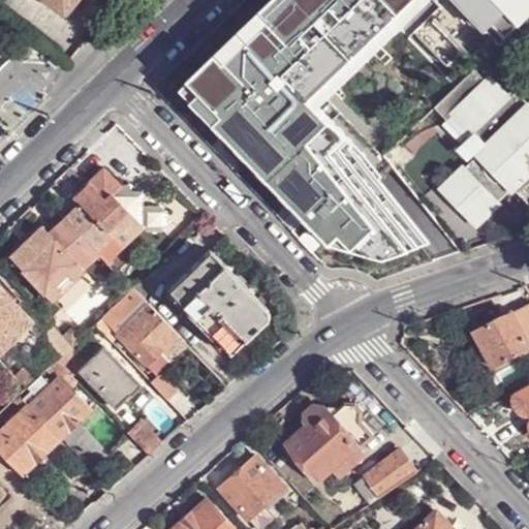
[(49,0),(61,9),(68,0),(49,0)]
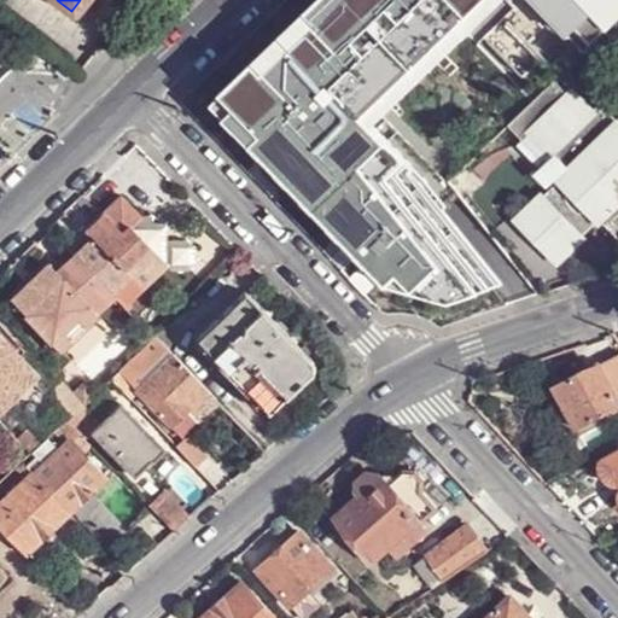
[(336,0),(319,0),(215,100),(234,120),(243,111),(233,100),(336,0)]
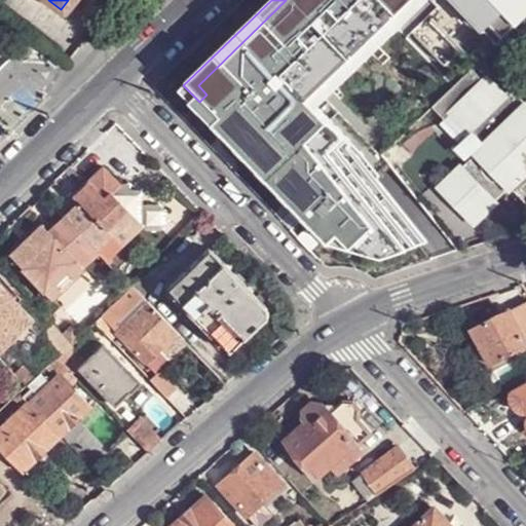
[(286,0),(198,85),(207,95),(199,102),(332,240),(342,230),(355,243),(368,231),(377,240),(374,243),(385,255),(422,242),(372,181),(357,159),(366,152),(320,104),(350,74),(342,65),(408,0),(286,0)]
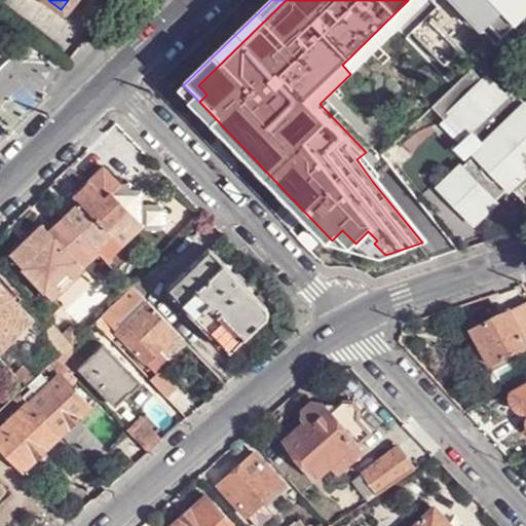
[(408,0),(342,65),(350,74),(426,0),(408,0)]
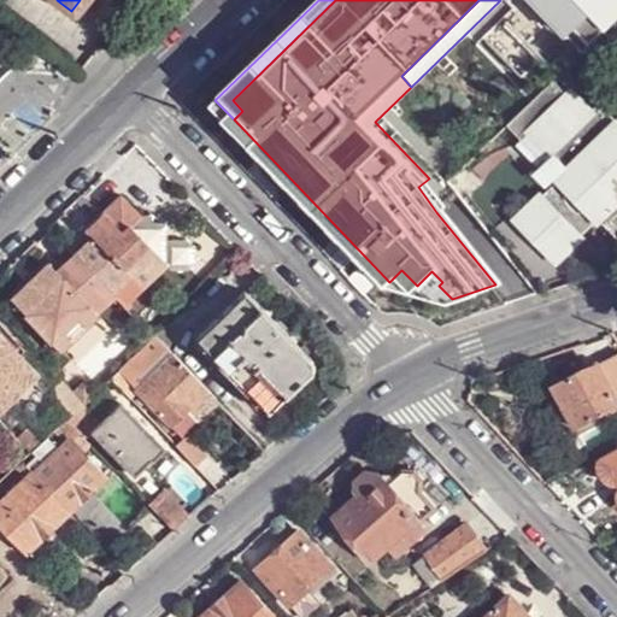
[(616,0),(538,0),(568,29),(560,36),(576,52),(583,46),(591,53),(616,28),(616,0)]
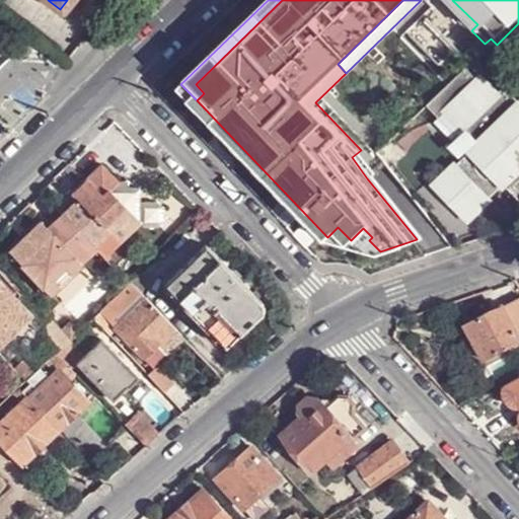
[(0,59),(13,47),(15,47),(29,27),(0,6),(0,59)]
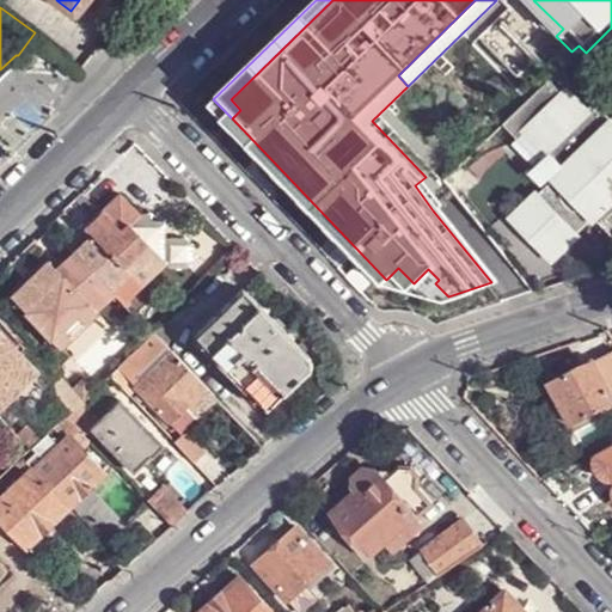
[(549,81),(505,127),(519,141),(531,130),(549,148),(536,160),(551,175),(562,175),(561,184),(551,184),(515,220),(552,259),(589,224),(589,215),(599,215),(599,224),(604,220),(611,227),(611,197),(600,185),(595,185),(595,176),(607,165),(611,165),(611,129),(609,129),(609,120),(594,104),(582,115),(549,81)]
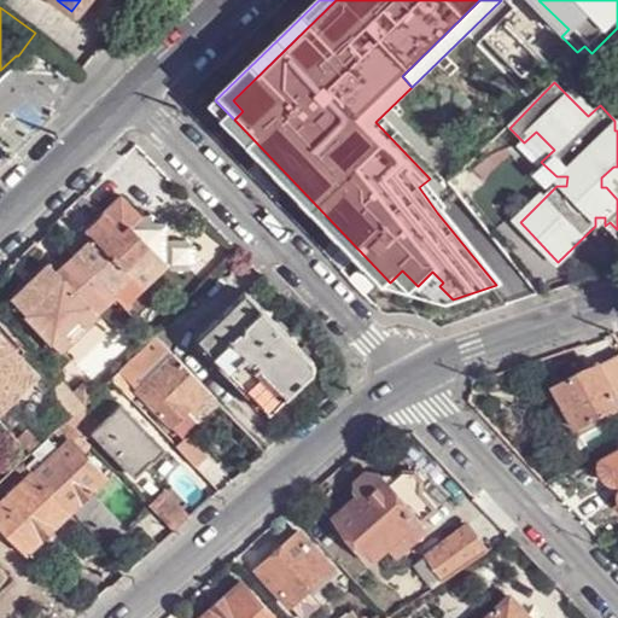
[(419,187),(437,213),(448,202),(430,179),(419,187)]
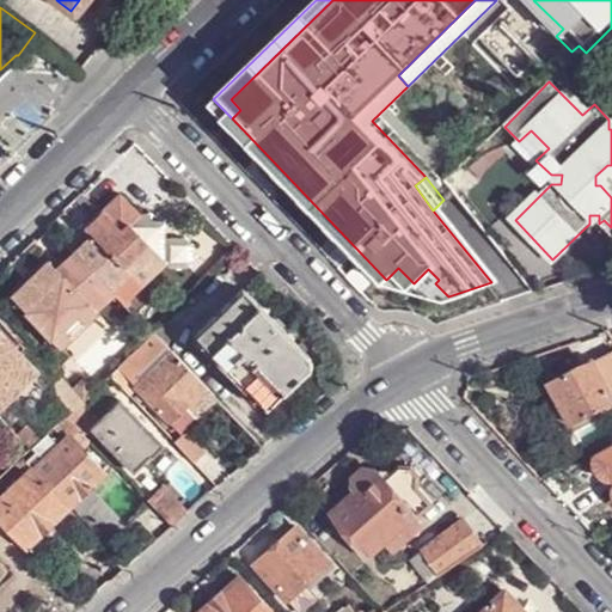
[(111,291),(123,303),(142,286),(130,271),(124,264),(147,244),(165,263),(169,268),(188,268),(197,259),(197,244),(190,237),(167,237),(169,220),(153,220),(154,212),(138,212),(121,195),(86,228),(93,236),(75,252),(111,291)]
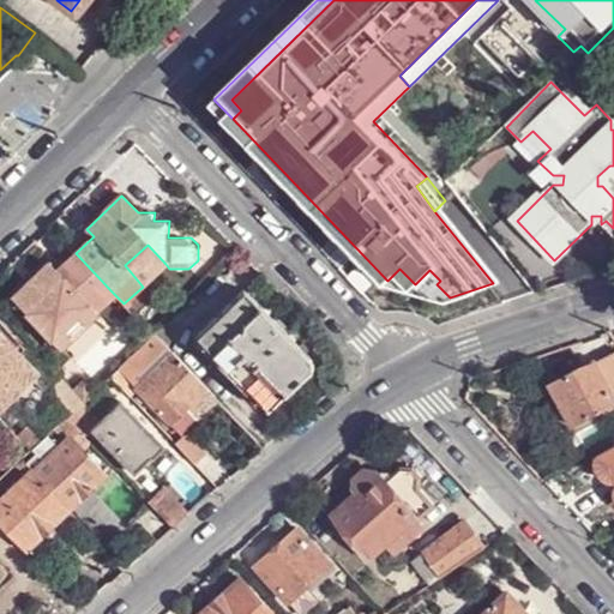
[(131,272),(143,287),(166,264),(148,245),(125,265),(131,272)]
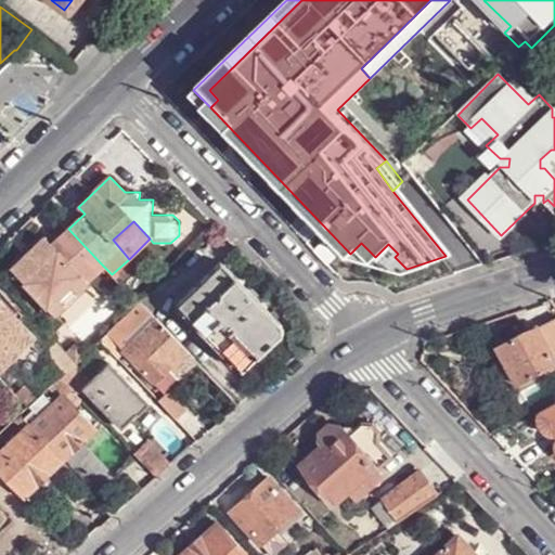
[(68,229),(62,223),(46,237),(52,244),(76,271),(84,280),(101,263),(68,229)]
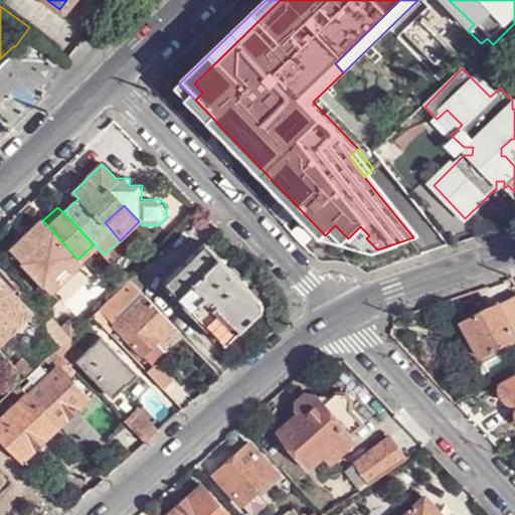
[(48,226),(42,220),(11,250),(40,281),(70,251),(48,226)]
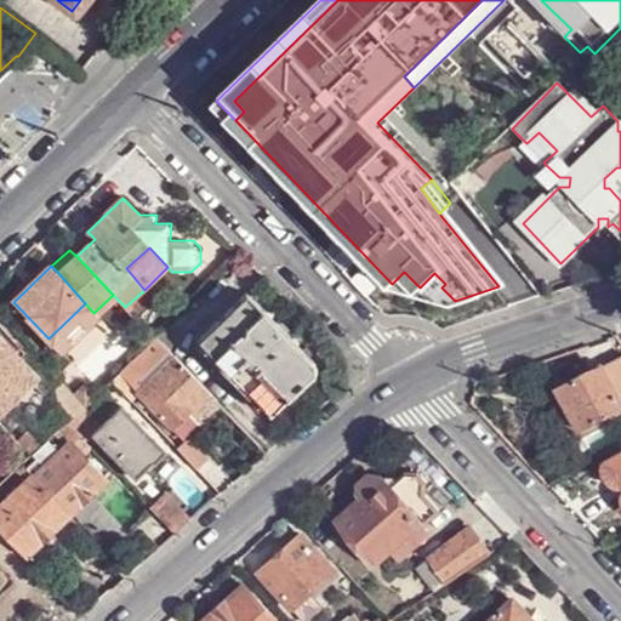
[(404,272),(392,284),(455,301),(442,288),(445,284),(434,273),(420,288),(404,272)]
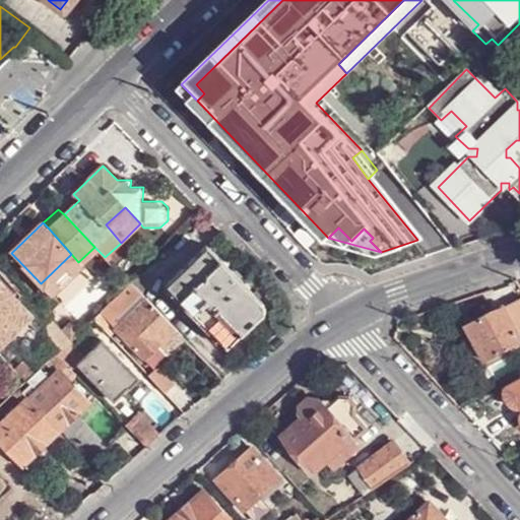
[(206,245),(166,283),(172,290),(168,294),(207,334),(210,330),(211,332),(217,338),(216,339),(225,347),(235,338),(234,338),(259,313),(260,315),(263,312),(264,304),(242,280),(232,270),(206,245)]
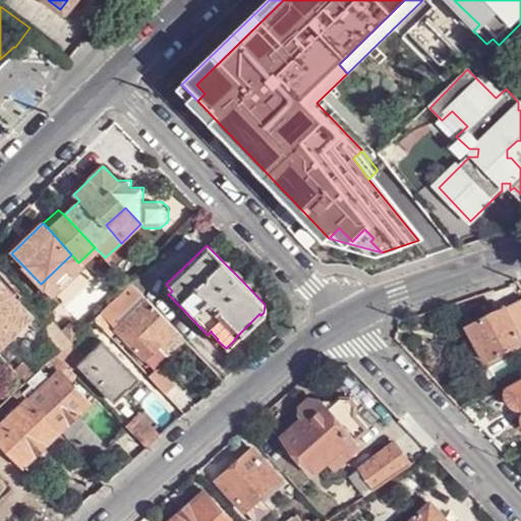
[(71,254),(41,284),(55,299),(85,270),(78,263),(71,254)]
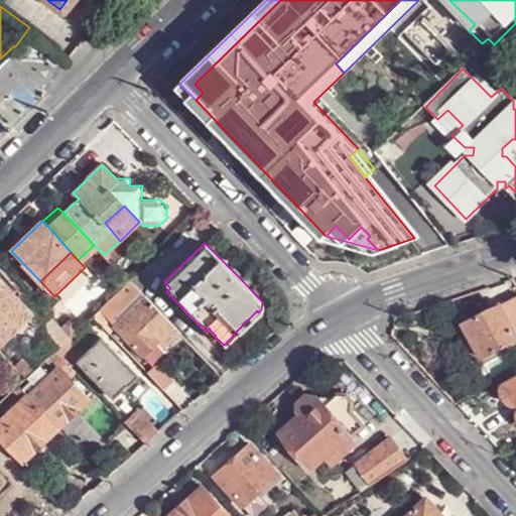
[(0,344),(11,334),(0,320),(0,317),(20,298),(0,278),(0,344)]
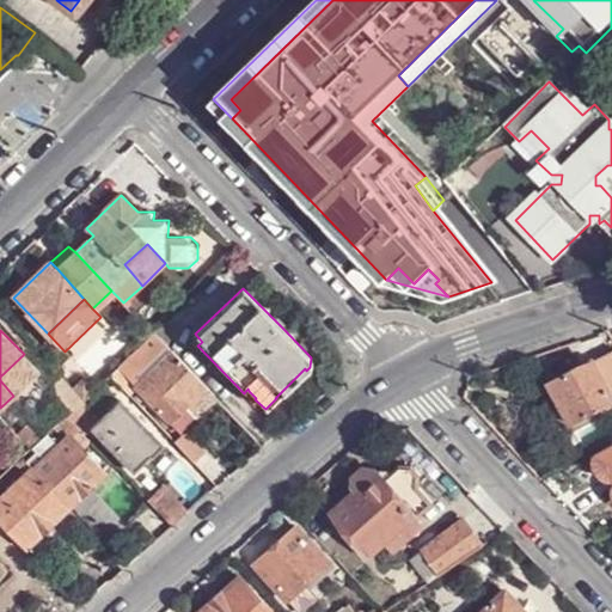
[(163,342),(153,334),(132,354),(150,373),(139,383),(135,386),(135,387),(167,421),(185,403),(204,386),(170,352),(164,344),(163,342)]
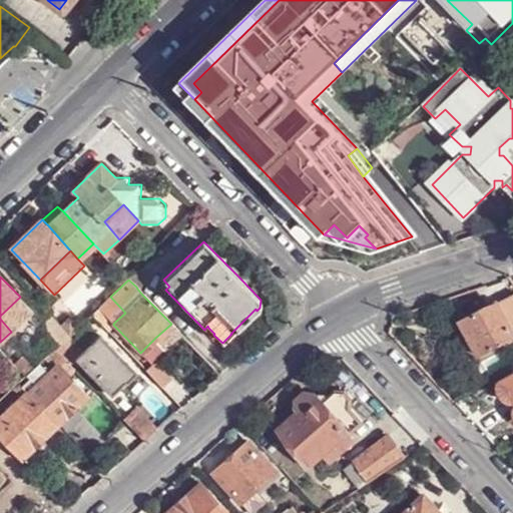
[(0,316),(0,319),(11,332),(32,313),(20,297),(0,316)]
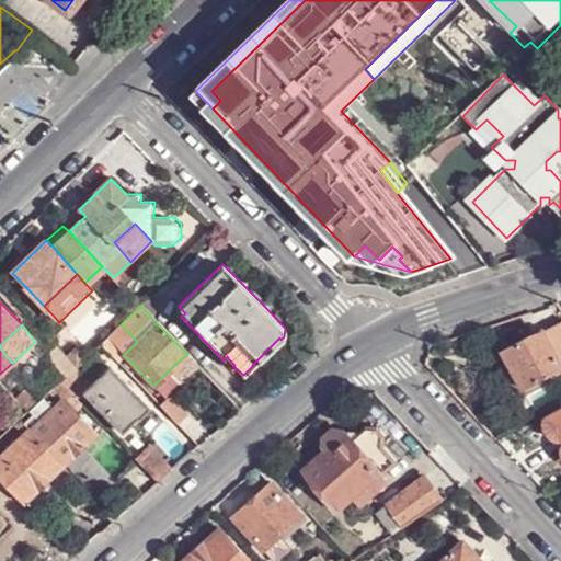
[(523,370),(531,386),(560,367),(560,359),(559,354),(560,353),(560,324),(546,333),(545,331),(506,352),(517,371),(517,373),(523,370)]
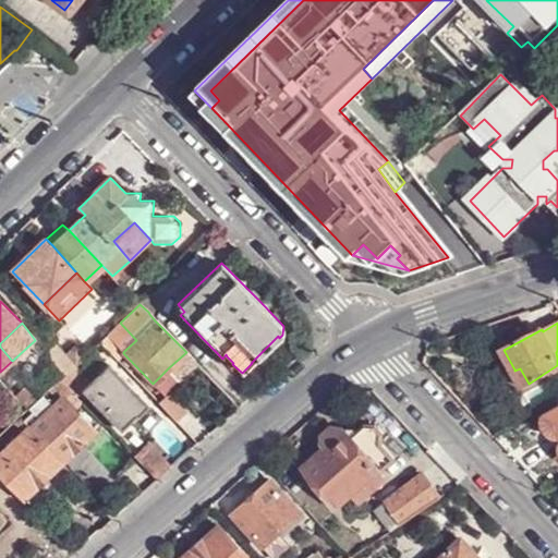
[(117,359),(123,353),(123,352),(126,349),(110,330),(99,341),(117,359)]
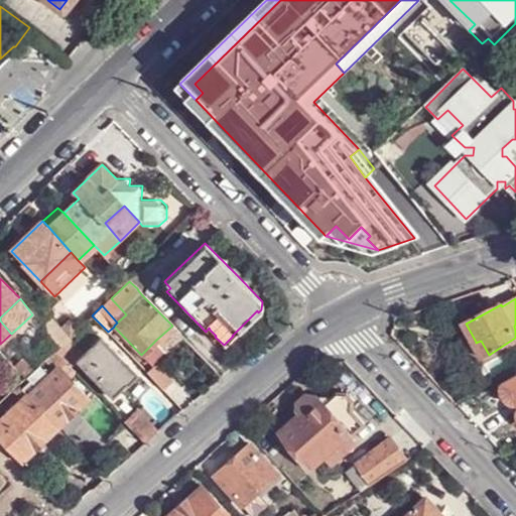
[(71,337),(82,326),(73,316),(61,327),(71,337)]
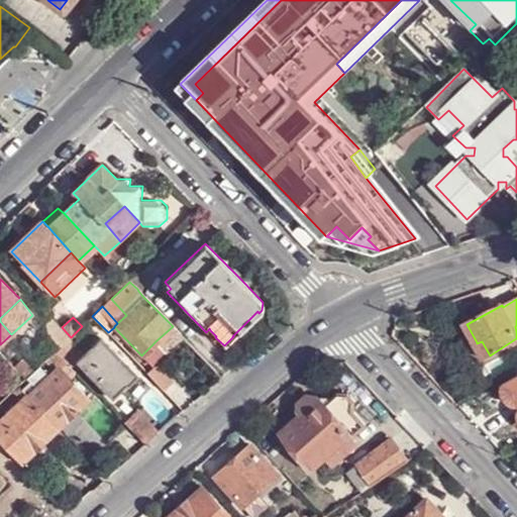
[(62,346),(70,337),(71,337),(62,327),(53,318),(43,328),(62,346)]
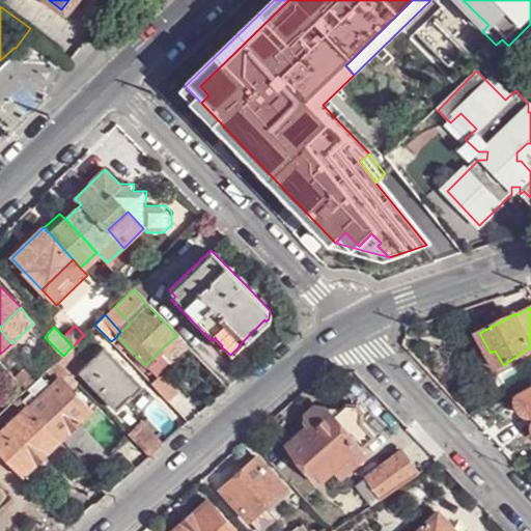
[(95,342),(87,333),(84,335),(73,346),(72,346),(81,357),(95,342)]
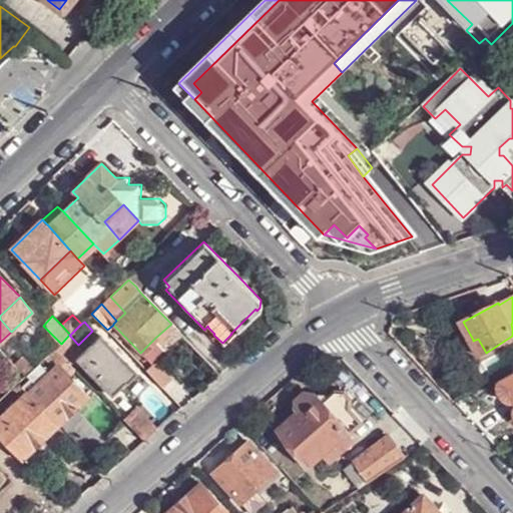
[(179,332),(171,324),(155,338),(164,347),(179,332)]
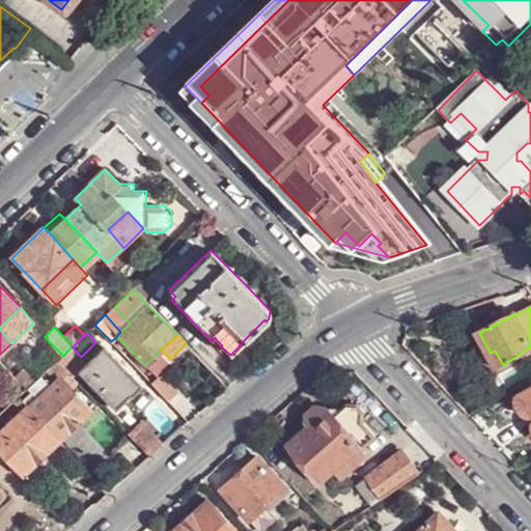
[(78,369),(115,410),(130,396),(131,398),(143,388),(104,345),(78,369)]
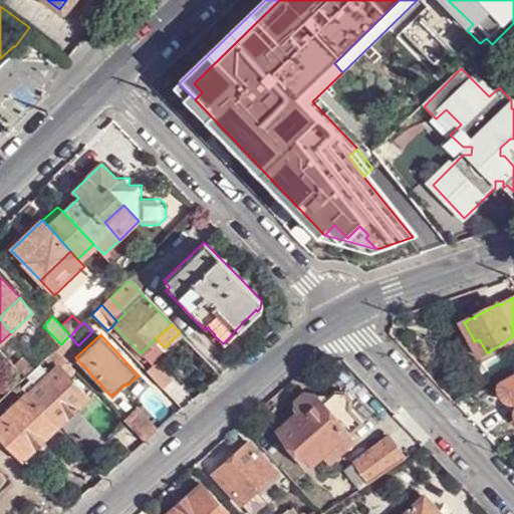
[(65,358),(78,345),(69,335),(61,344),(55,348),(65,358)]
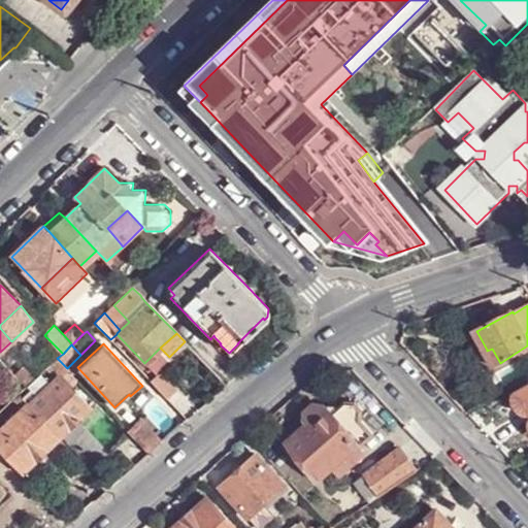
[(496,366),(500,363),(492,349),(487,351),(496,366)]
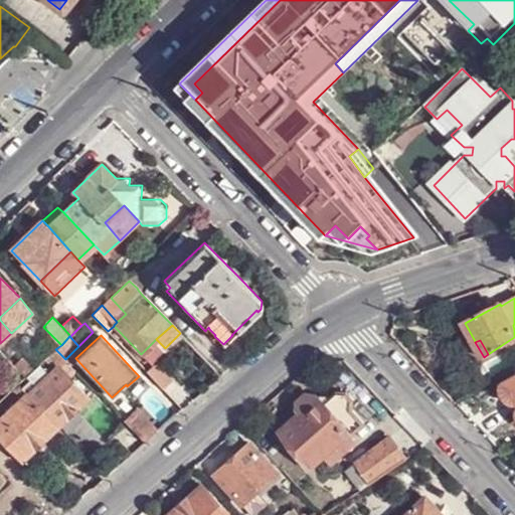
[(70,378),(76,372),(67,361),(65,359),(55,349),(46,358),(36,367),(26,376),(24,378),(18,383),(23,388),(27,392),(29,394),(58,425),(89,396),(70,378)]
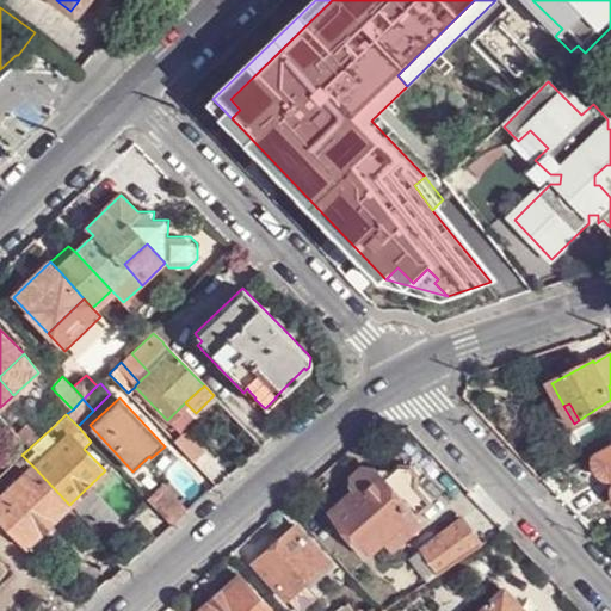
[(177,445),(184,454),(195,444),(187,436),(177,445)]
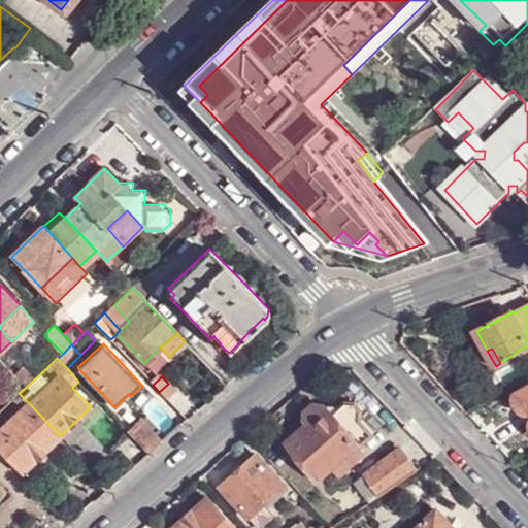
[(527,388),(518,395),(517,397),(518,404),(522,410),(527,414),(527,388)]
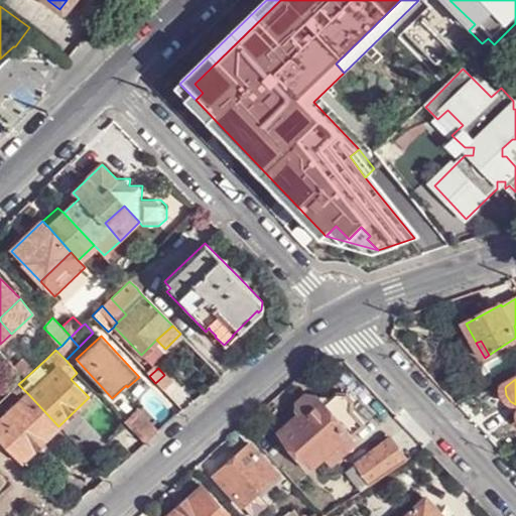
[(21,462),(58,426),(29,395),(27,393),(0,418),(0,437),(2,439),(21,462)]
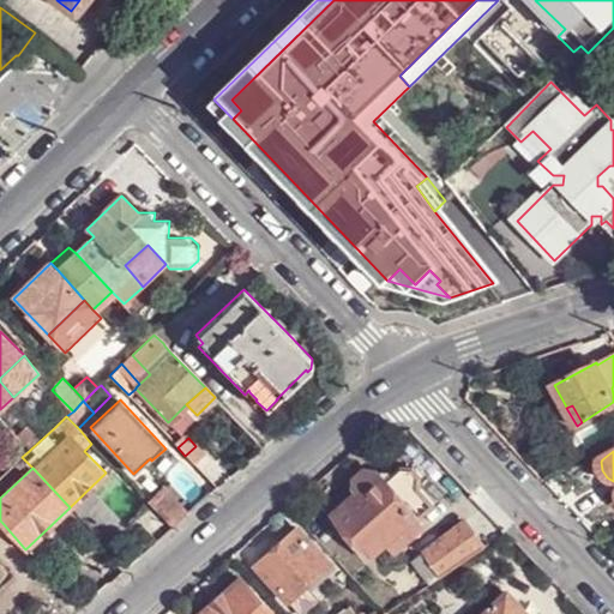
[(399,537),(417,522),(435,506),(422,491),(422,477),(415,468),(402,468),(386,481),(378,471),(367,470),(355,480),(355,492),(356,494),(335,515),(374,558),(399,537)]
